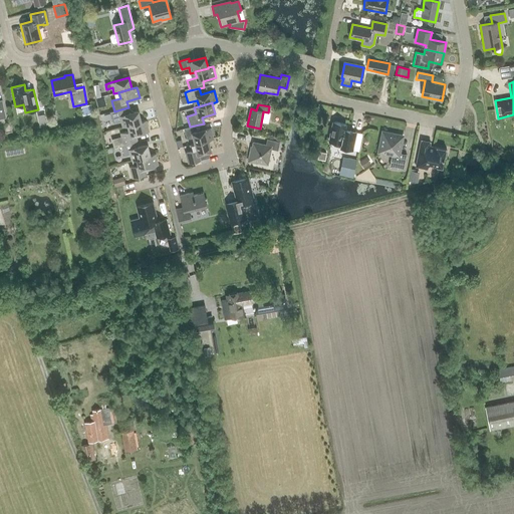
[(110,112),(111,118),(113,123),(121,120),(122,127),(127,125),(141,121),(138,111),(125,114),(124,108),(114,111),(110,112)]
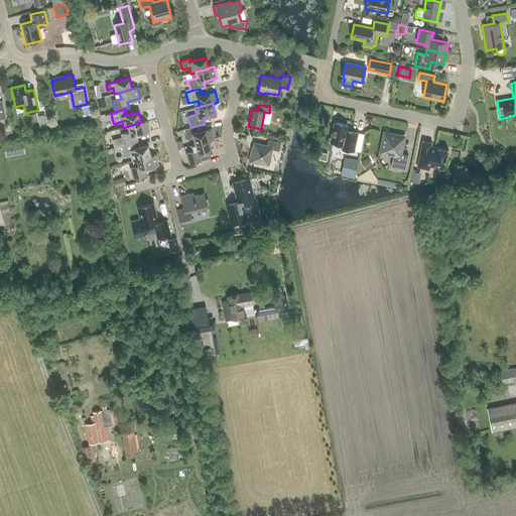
[(146,121),(141,122),(128,126),(130,131),(121,134),(124,145),(133,143),(138,141),(136,135),(149,132),(146,121)]
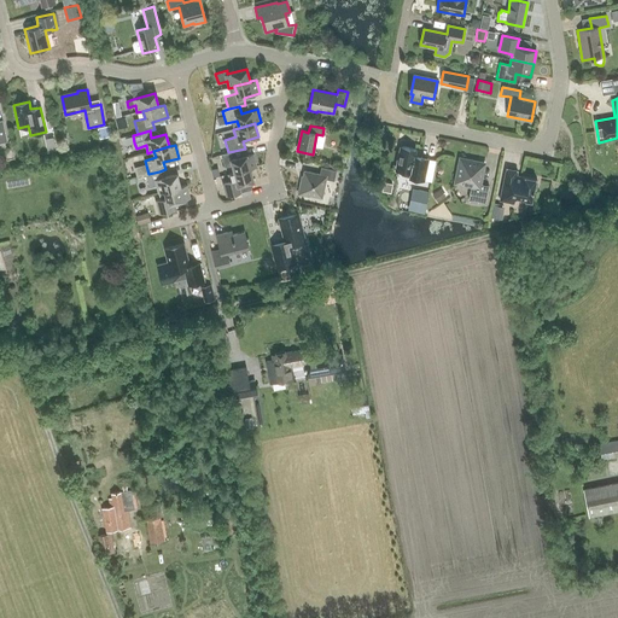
[(424,181),(429,159),(414,157),(417,150),(400,147),(395,170),(397,172),(402,176),(424,181)]
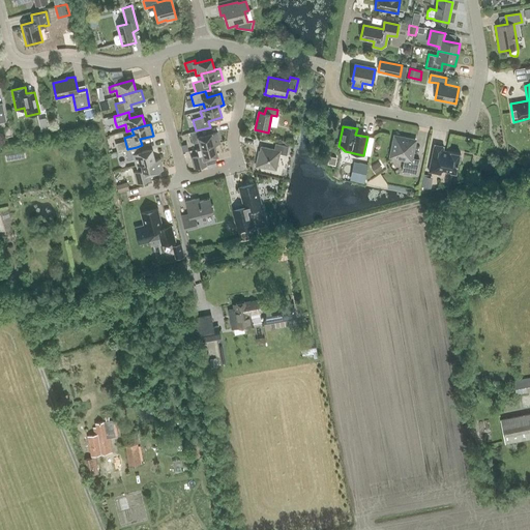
[(199,142),(201,148),(214,144),(214,145),(219,143),(216,131),(203,136),(201,129),(196,130),(188,133),(192,144),(199,142)]
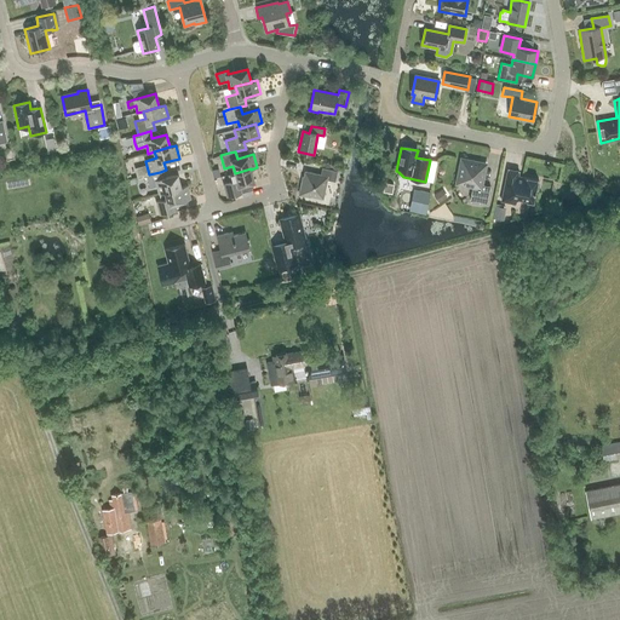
[(487,204),(491,187),(481,185),(486,165),(461,160),(458,176),(457,174),(455,184),(472,188),(470,200),(487,204)]
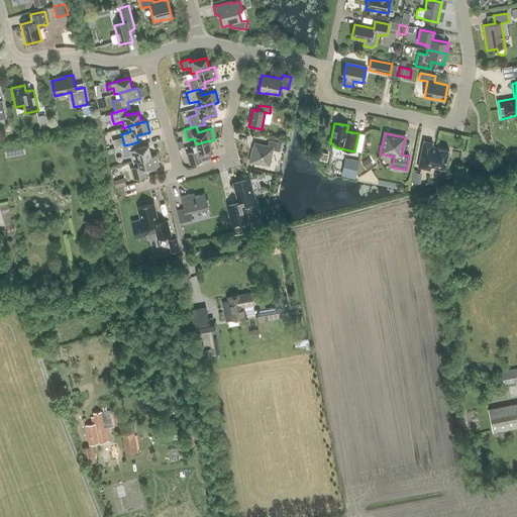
[(196,144),(191,145),(193,151),(187,153),(189,165),(201,161),(199,156),(212,151),(209,141),(209,140),(196,144)]
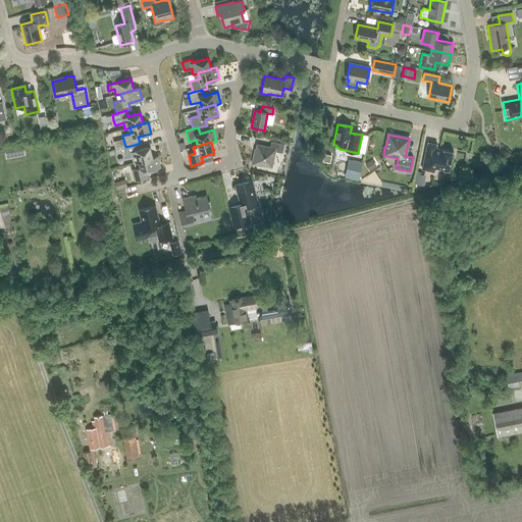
[(282,153),(283,144),(271,142),(269,148),(257,145),(255,156),(254,155),(252,164),(261,166),(261,165),(271,167),(275,151),(282,153)]
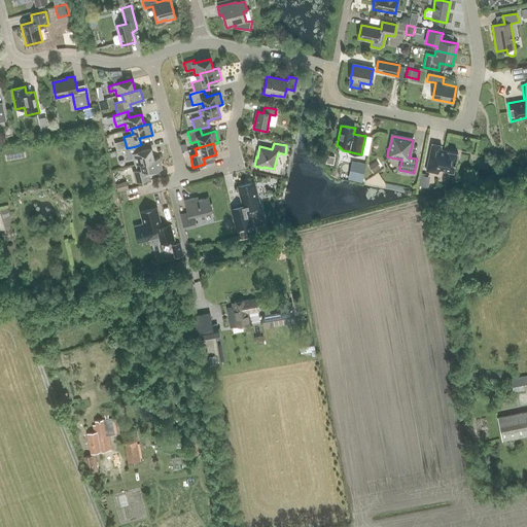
[(458,155),(457,153),(441,149),(441,145),(431,144),(426,171),(437,173),(438,169),(440,168),(448,170),(449,171),(448,171),(453,172),(455,163),(457,162),(458,155)]
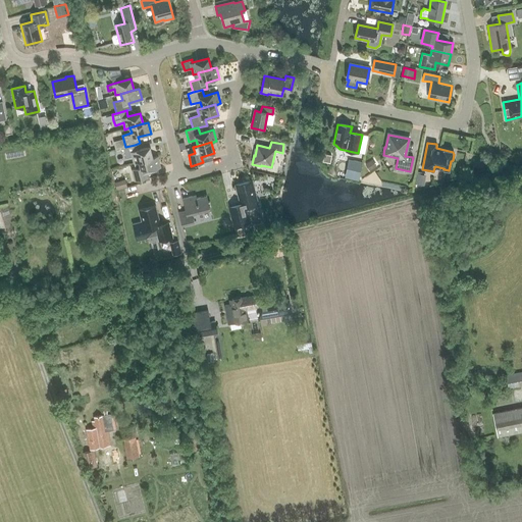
[(135,145),(125,147),(123,148),(126,158),(133,157),(134,163),(139,162),(139,161),(152,158),(149,147),(137,151),(135,145)]
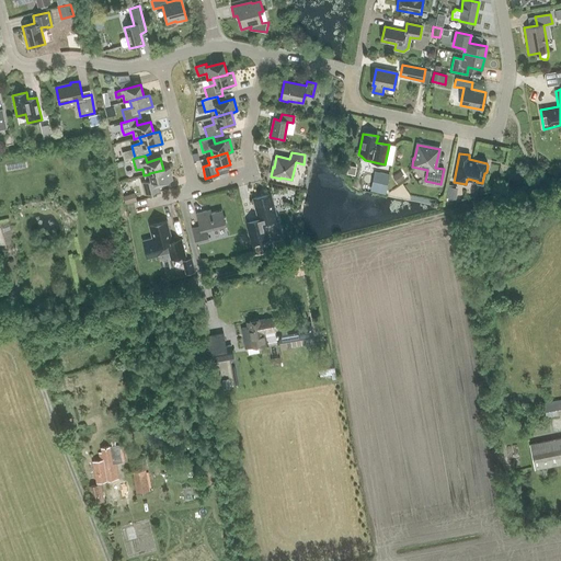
[(169,168),(163,170),(149,173),(149,174),(151,180),(141,182),(145,194),(159,191),(158,184),(172,180),(169,168)]
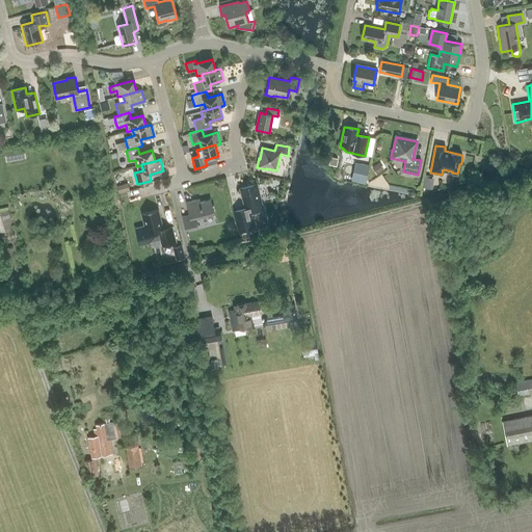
[(353,178),(366,180),(370,164),(357,161),(353,178)]
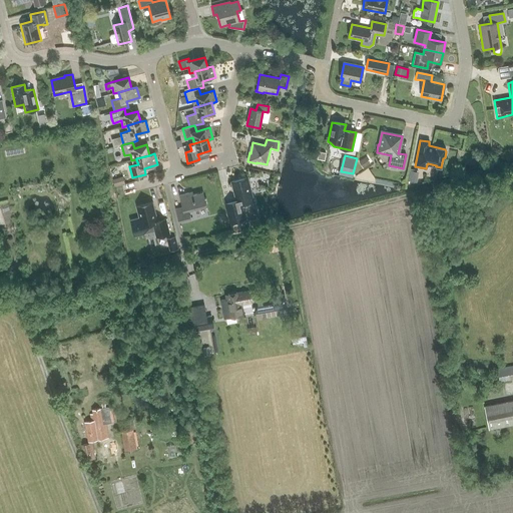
[(370,163),(366,157),(359,161),(363,168),(370,163)]
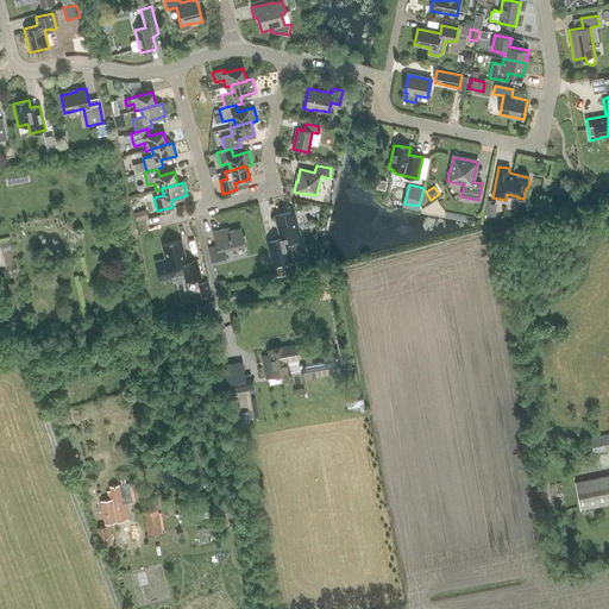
[(487,201),(485,213),(495,214),(496,202),(487,201)]
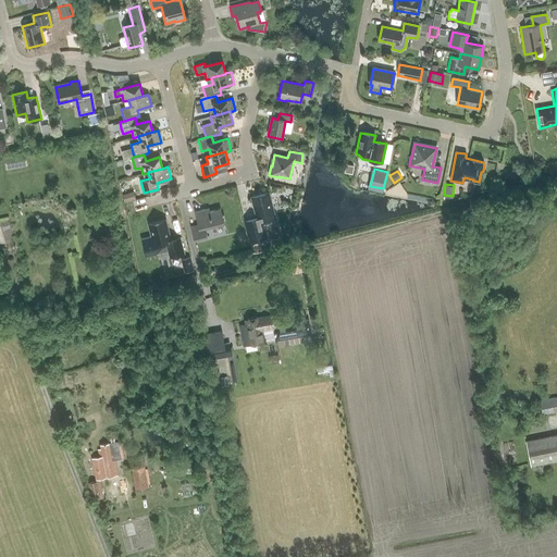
[(251,197),(257,218),(244,221),(249,242),(267,237),(262,221),(275,218),(269,193),(251,197)]
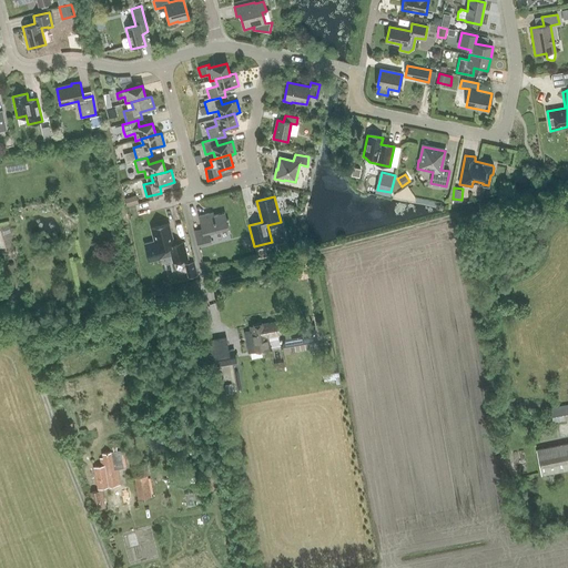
[(209,234),(229,229),(224,213),(210,216),(209,213),(199,216),(202,229),(192,232),(196,247),(211,243),(209,234)]
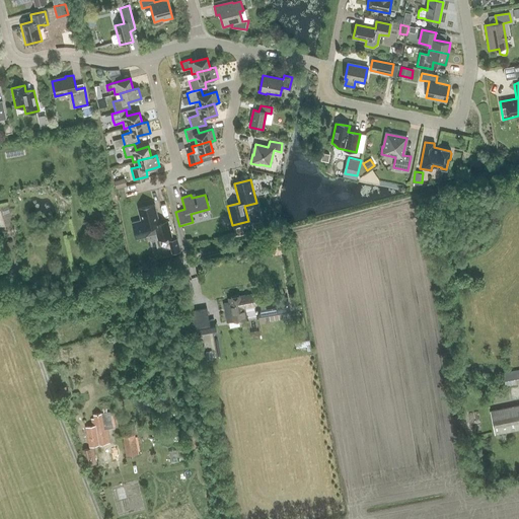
[(10,202),(0,203),(0,217),(1,226),(13,225),(10,202)]
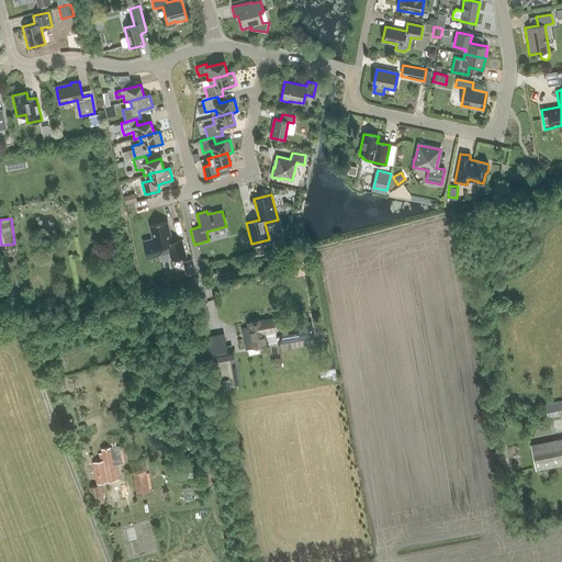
[(149,226),(153,238),(143,240),(147,260),(158,257),(164,245),(167,245),(171,260),(186,256),(181,240),(172,243),(167,222),(149,226)]
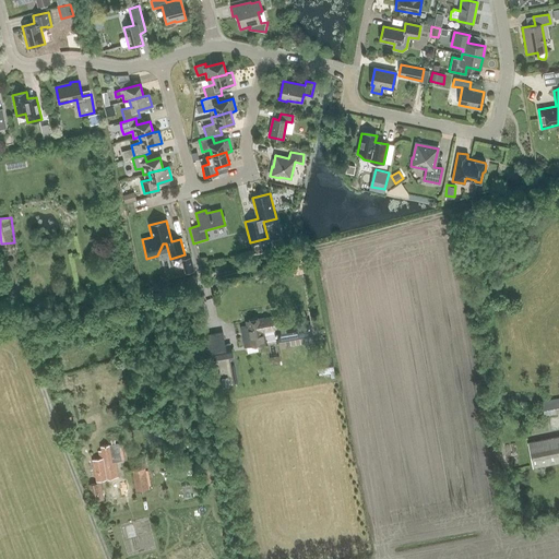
[(257,319),(257,318),(249,319),(249,320),(248,320),(249,325),(240,328),(245,347),(265,344),(263,331),(274,329),(276,342),(312,335),(309,321),(299,323),(299,320),(289,321),(289,318),(278,319),(278,318),(274,319),(273,317),(258,320),(258,319),(257,319)]
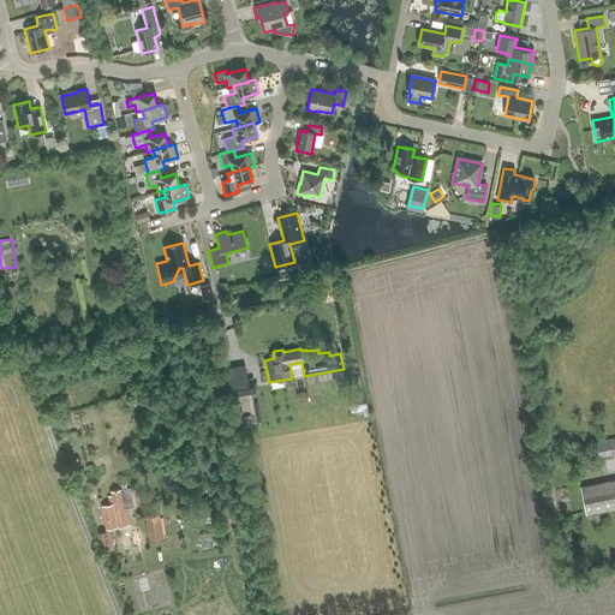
[(254,377),(228,381),(232,398),(257,393),(254,377)]
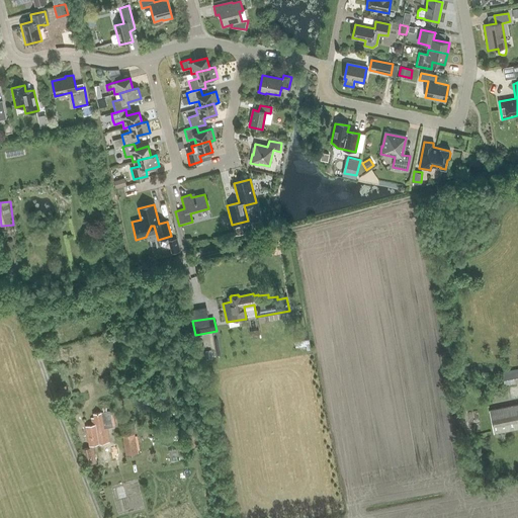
[(294,334),(296,346),(310,344),(308,332),(294,334)]
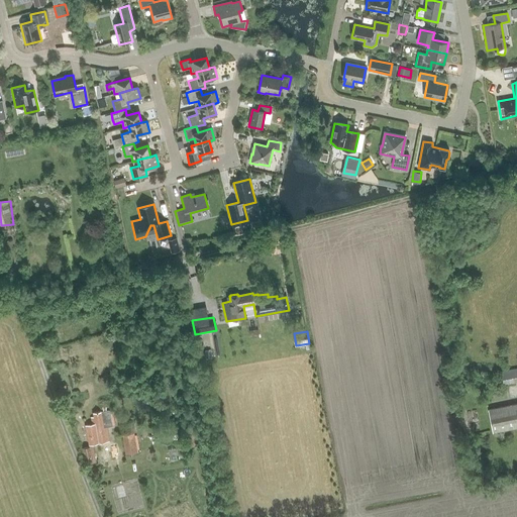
[(516,368),(499,372),(502,385),(516,382),(516,368)]
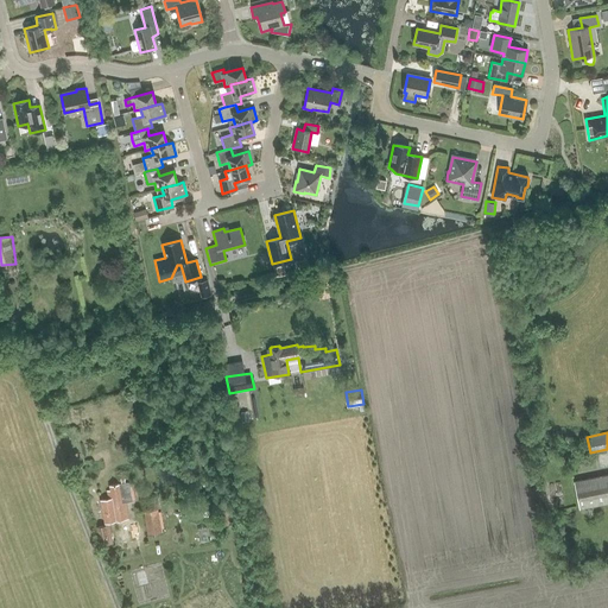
[(118,450),(141,444),(140,438),(116,445),(118,450)]
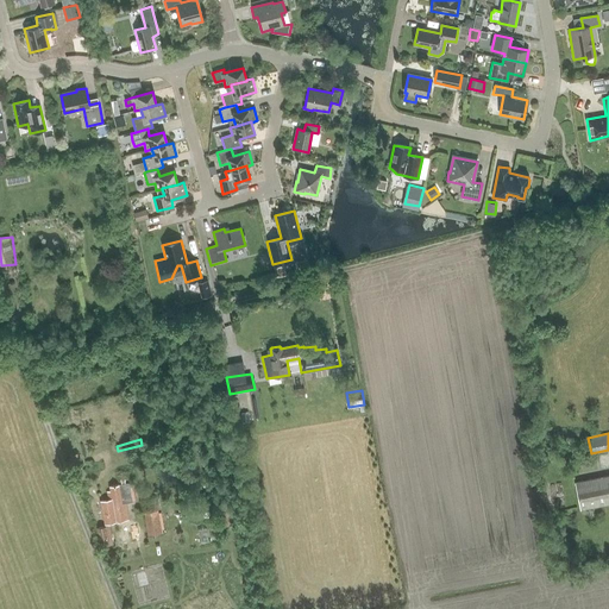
[(608,475),(575,482),(581,509),(608,503),(608,475)]
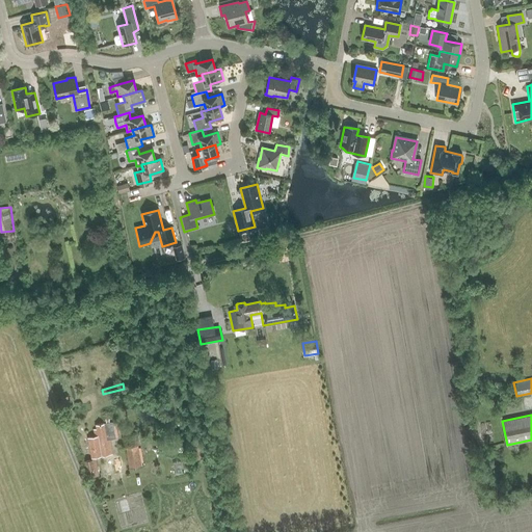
[(96,457),(99,457),(112,454),(109,440),(117,437),(115,422),(109,423),(109,419),(106,420),(107,424),(96,426),(96,429),(94,430),(95,436),(88,437),(91,458),(96,457)]
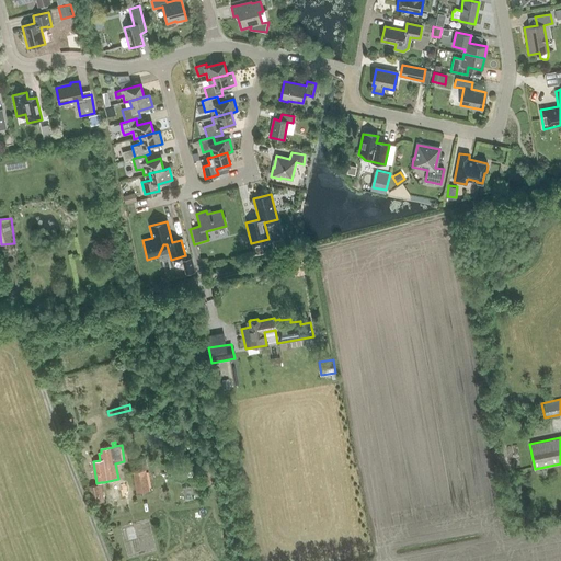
[(129,459),(136,494),(149,492),(145,470),(148,469),(146,457),(129,459)]
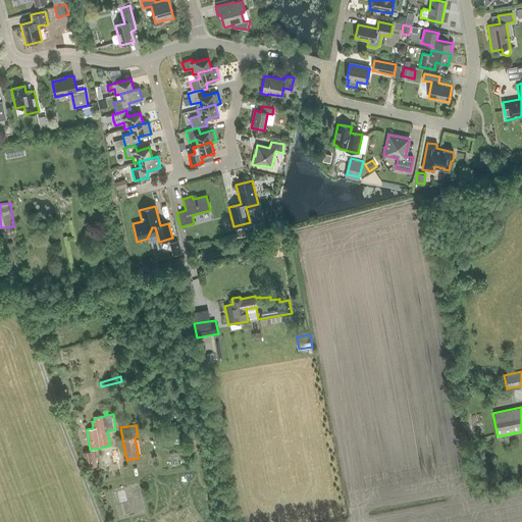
[(191,450),(199,449),(197,431),(189,432),(191,450)]
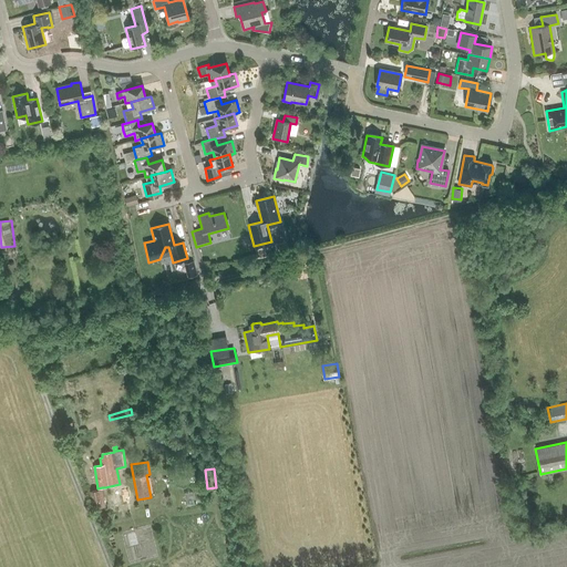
[(98,488),(99,488),(99,490),(90,492),(92,509),(105,507),(102,487),(98,488)]
